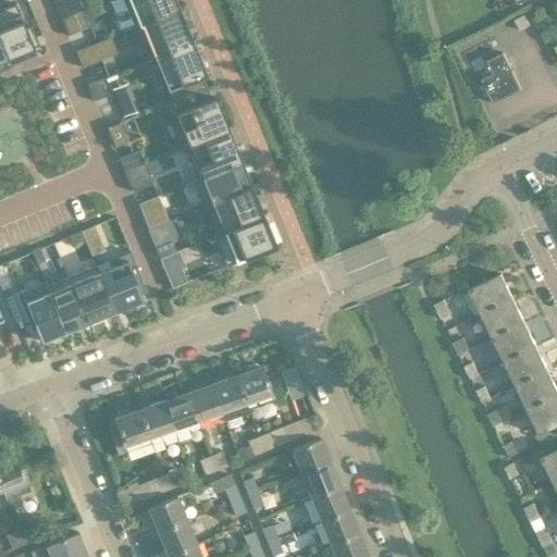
[(174,0),(123,0),(135,28),(141,26),(140,25),(178,10),(174,0)]
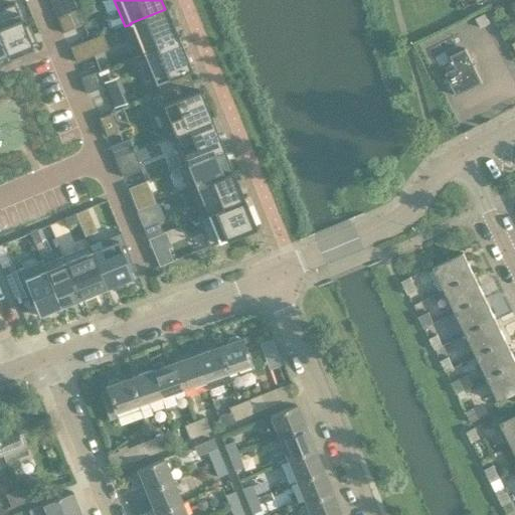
[(14,4),(0,9),(0,37),(9,60),(33,50),(31,44),(29,39),(33,37),(28,24),(23,26),(14,4)]
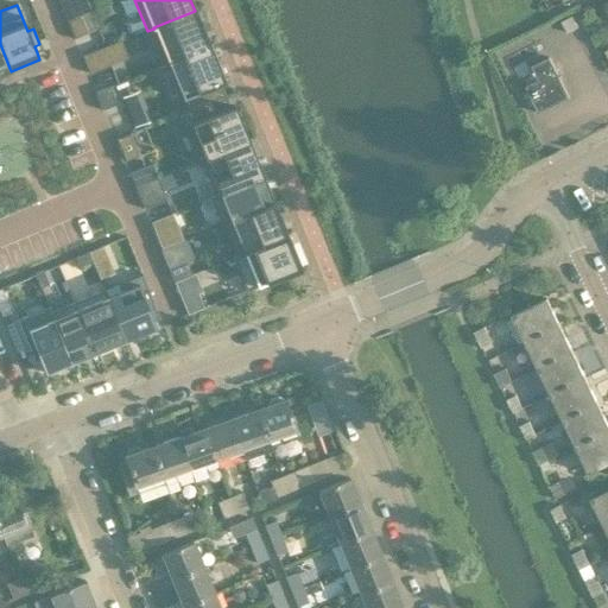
[(195,11),(153,27),(154,29),(169,63),(210,46),(195,11)]
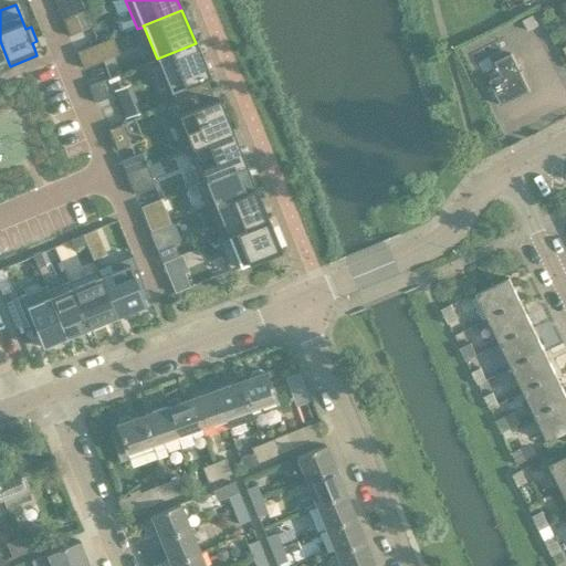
[(74,14),(62,20),(69,37),(82,31),(74,14)]
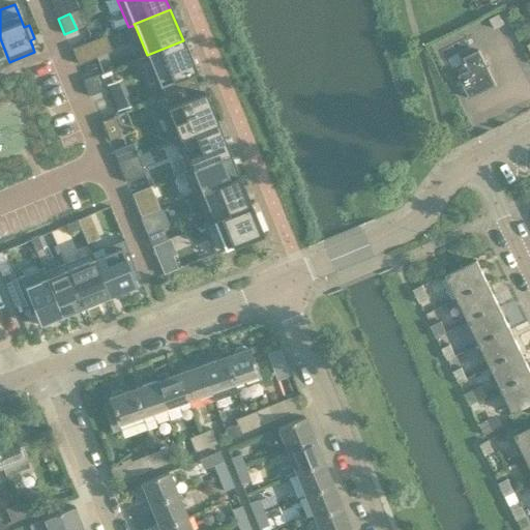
[(0,65),(9,62),(0,38),(0,65)]
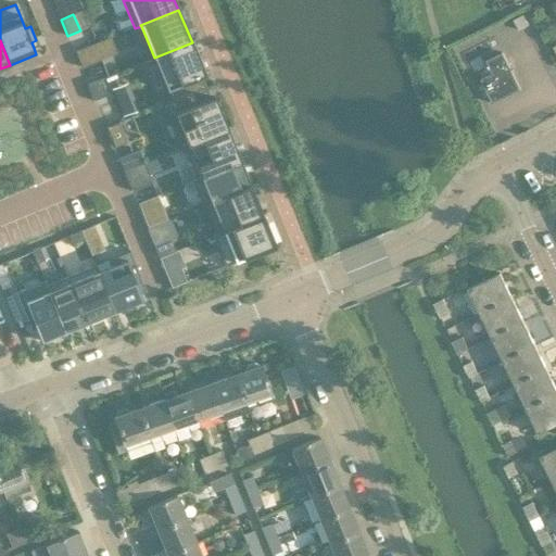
[(101,41),(76,52),(83,67),(108,58),(101,41)]
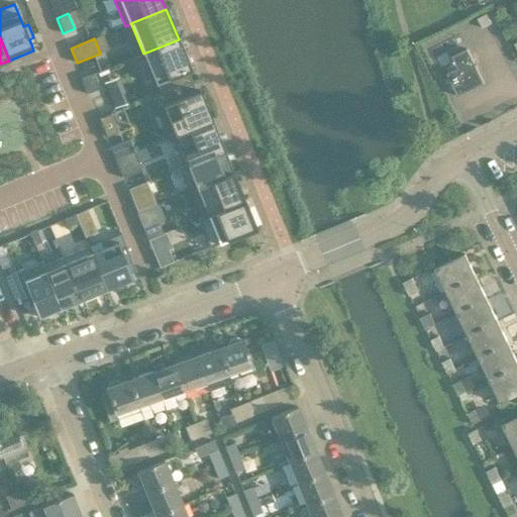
[(179,39),(143,54),(160,93),(160,94),(191,81),(187,72),(191,70),(179,39)]
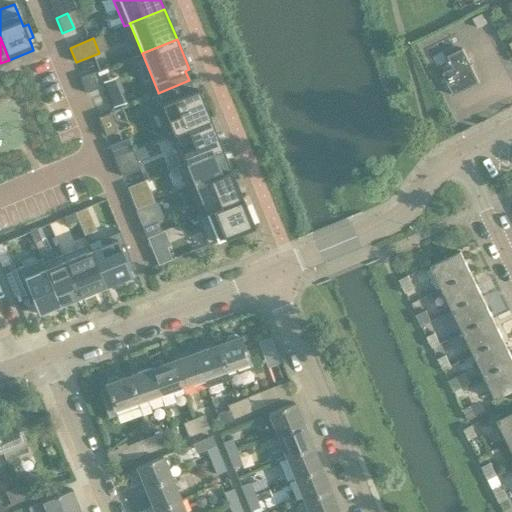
[(442,73),(452,94),(453,96),(454,95),(453,93),(477,82),(478,83),(479,83),(462,49),(461,49),(462,51),(449,58),(448,56),(447,56),(453,68),(442,73)]
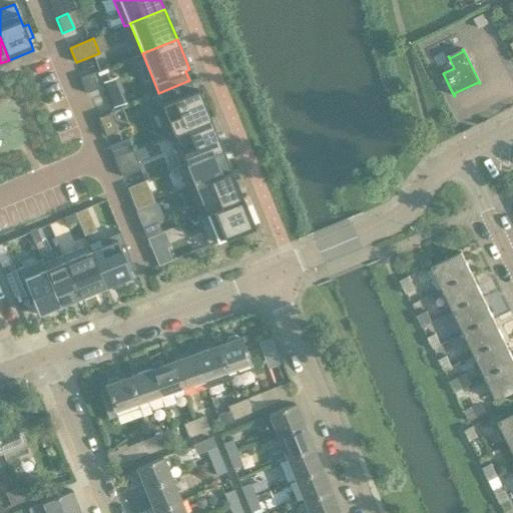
[(92,73),(81,78),(87,93),(98,88),(92,73)]
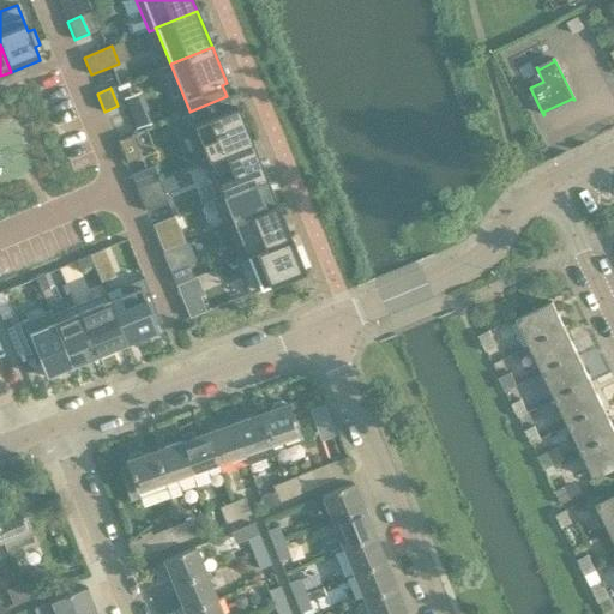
[(190,110),(178,115),(184,128),(190,126),(204,161),(203,162),(251,143),(236,107),(233,109),(228,110),(223,100),(228,97),(227,96),(190,112),(190,110)]
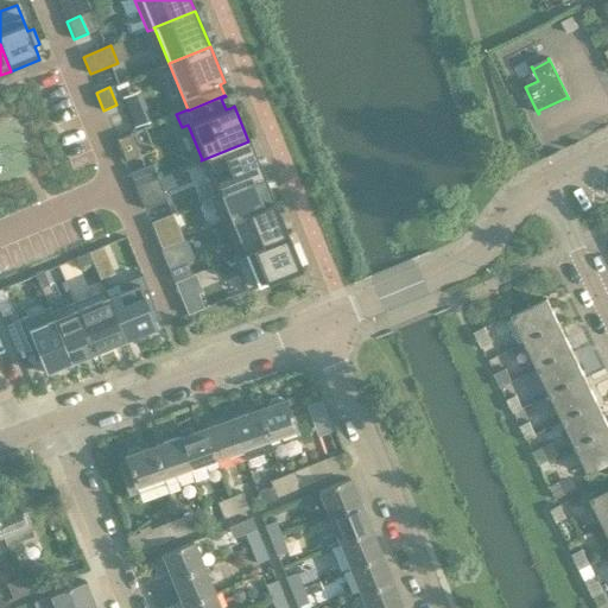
[(149,113),(132,119),(135,127),(147,124),(151,121),(149,113)]
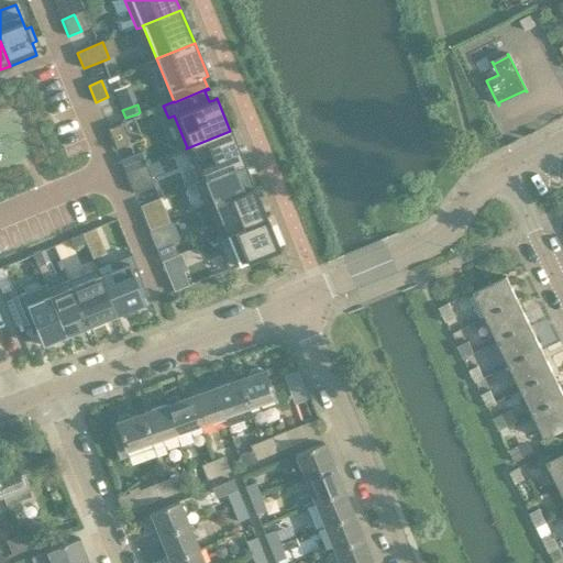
[(120,124),(108,130),(117,150),(129,144),(120,124)]
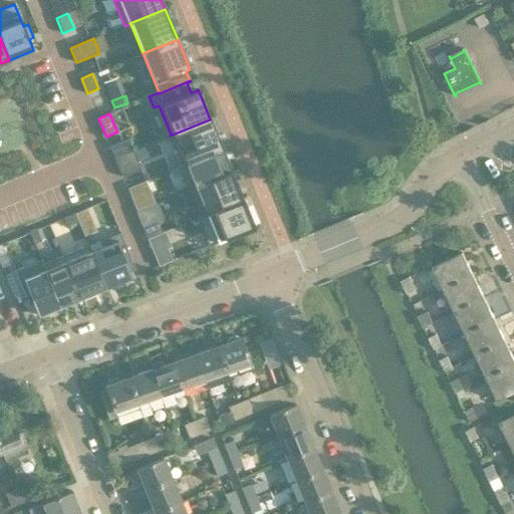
[(210,119),(170,136),(170,137),(182,166),(223,149),(222,148),(218,139),(219,138),(218,137),(217,137),(210,119)]
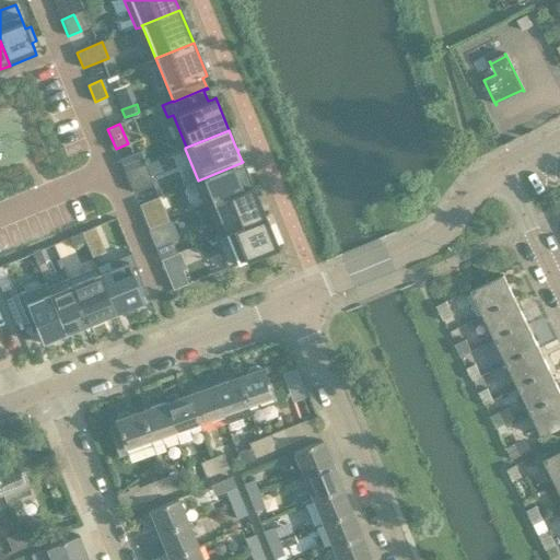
[(198,181),(194,182),(203,207),(253,187),(252,186),(245,170),(243,163),(243,162),(198,181)]
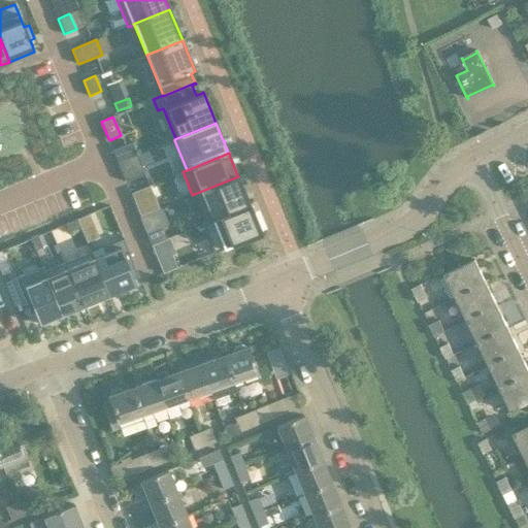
[(136,155),(118,163),(126,182),(144,174),(136,155)]
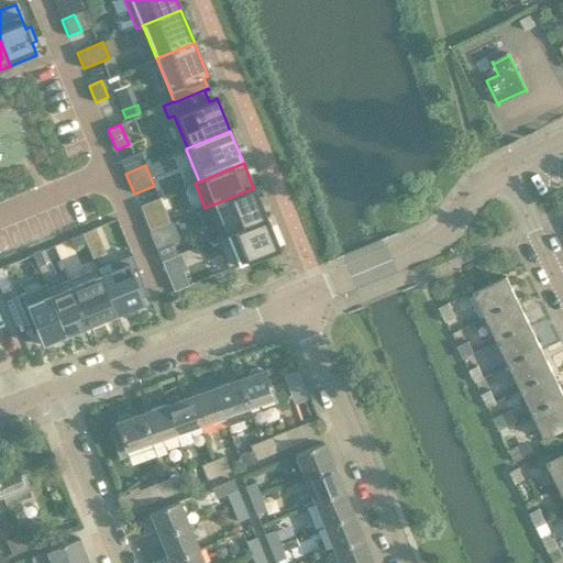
[(254,188),(205,208),(217,238),(218,239),(266,219),(254,188)]
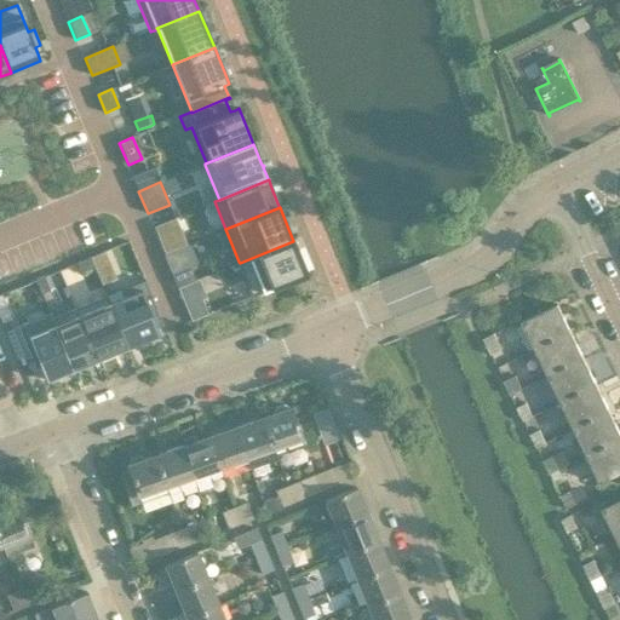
[(174,219),(154,227),(159,239),(179,231),(174,219)]
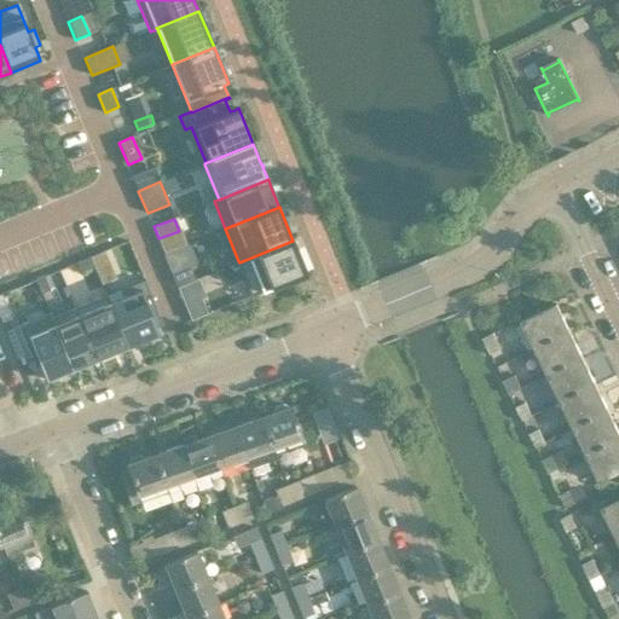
[(238,261),(237,262),(250,295),(250,296),(307,273),(293,241),(239,262),(238,261)]
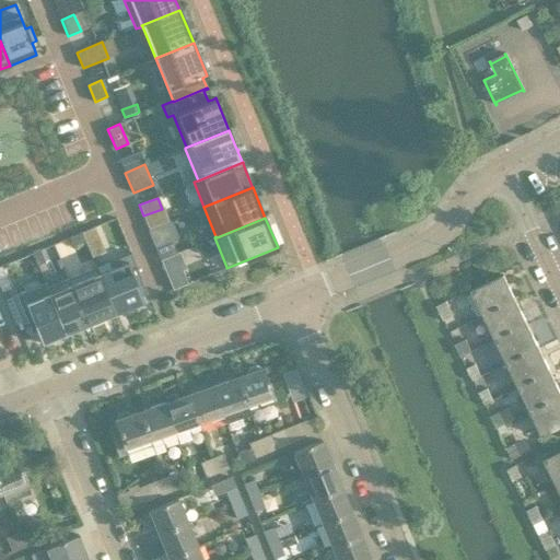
[(95,228),(82,233),(86,242),(98,236),(95,228)]
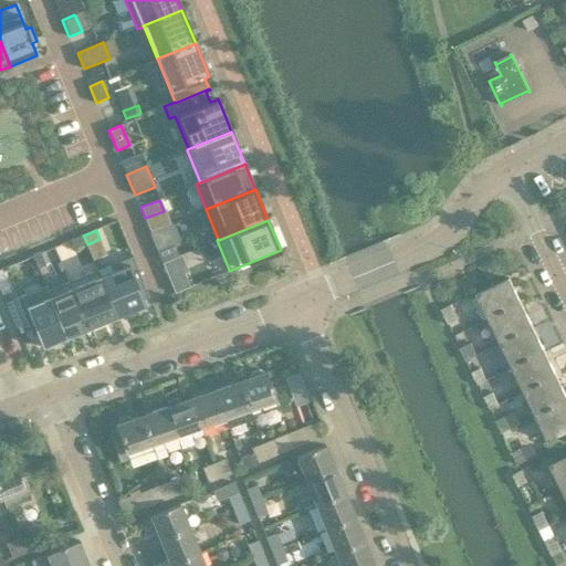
[(83,236),(71,241),(74,249),(86,244),(83,236)]
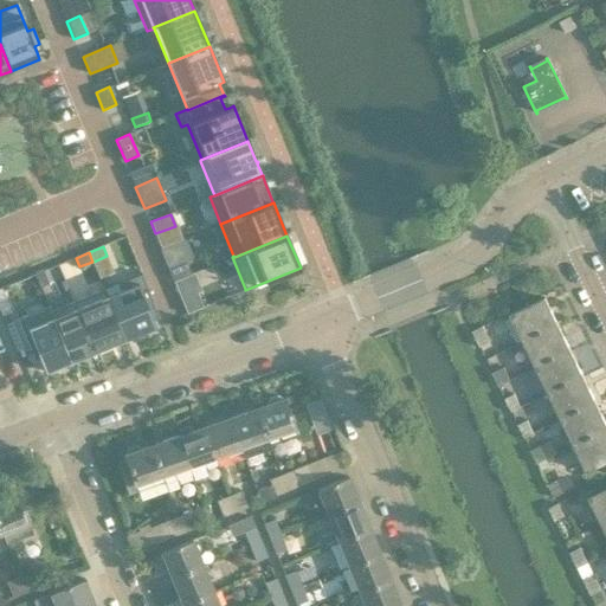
[(186,262),(168,269),(173,282),(191,275),(186,262)]
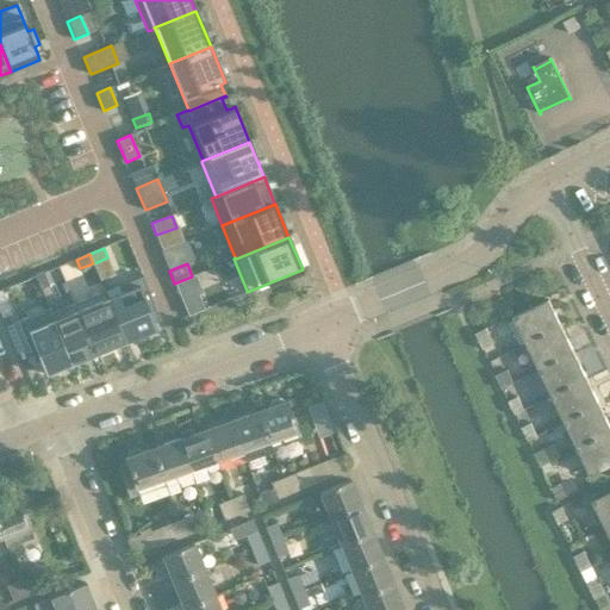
[(43,273),(35,277),(41,290),(49,286),(43,273)]
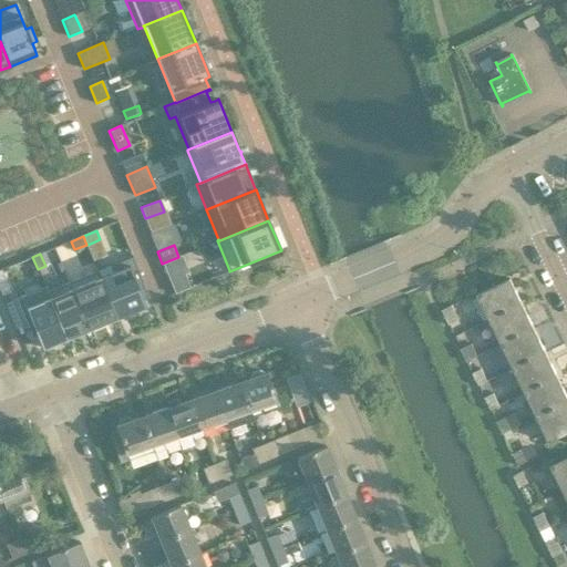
[(101,277),(100,277),(116,318),(145,306),(143,300),(150,297),(133,256),(110,266),(112,271),(101,277)]
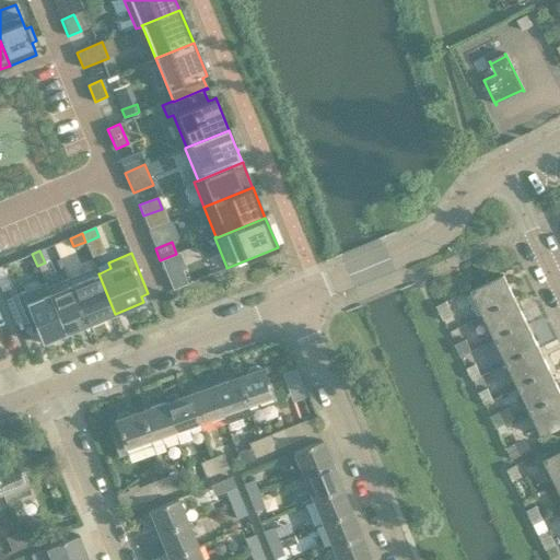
[(96,267),(71,278),(91,324),(115,314),(98,273),(100,273),(96,267)]
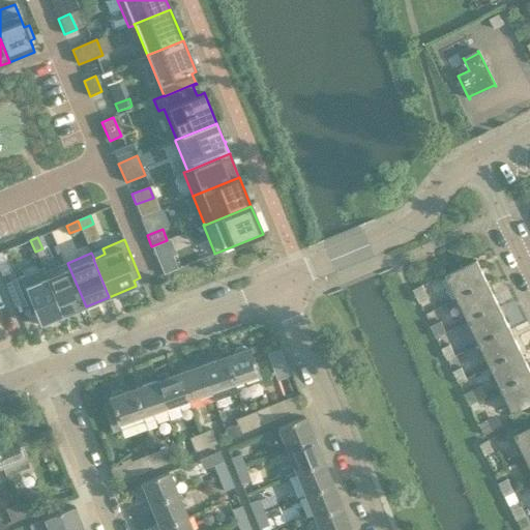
[(177,267),(172,256),(158,261),(163,272),(177,267)]
